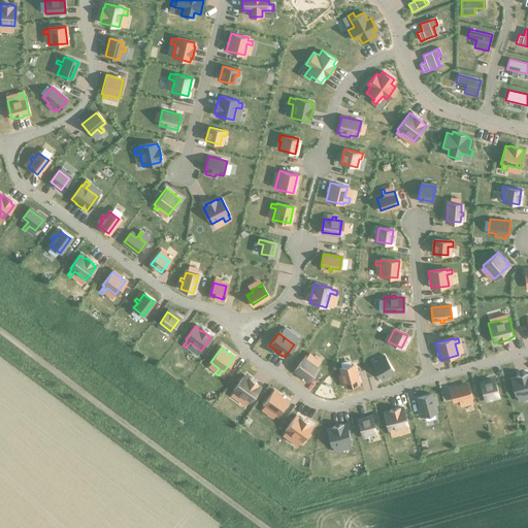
[(304,358),(294,371),(307,381),(317,368),(304,358)]
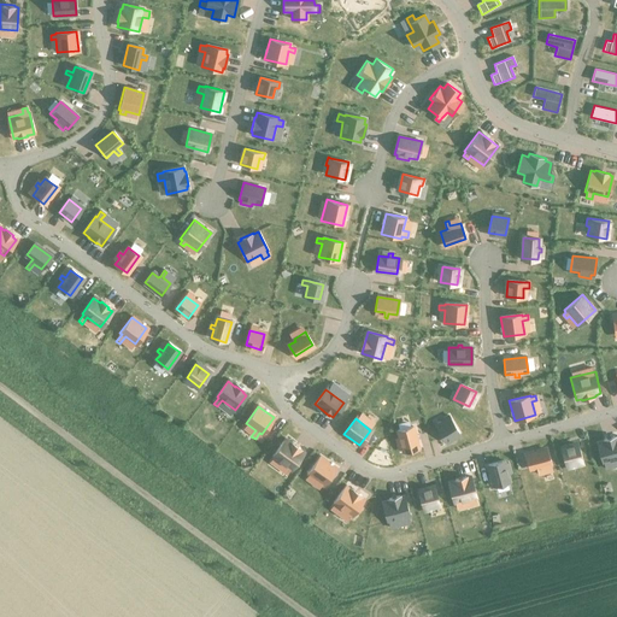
[(450,419),(436,427),(446,441),(458,434),(450,419)]
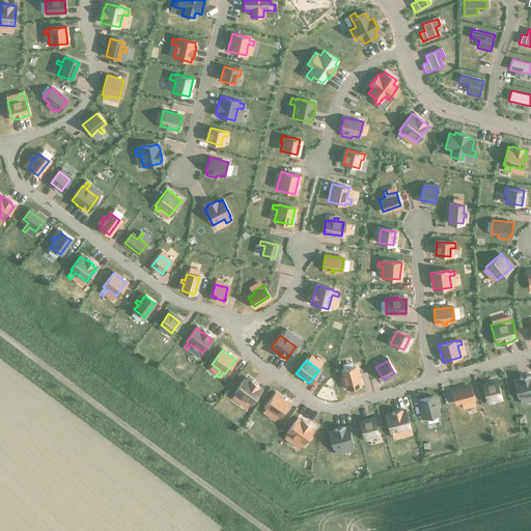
[(343,376),(340,378),(342,388),(346,387),(347,389),(360,386),(355,367),(342,370),(343,376)]
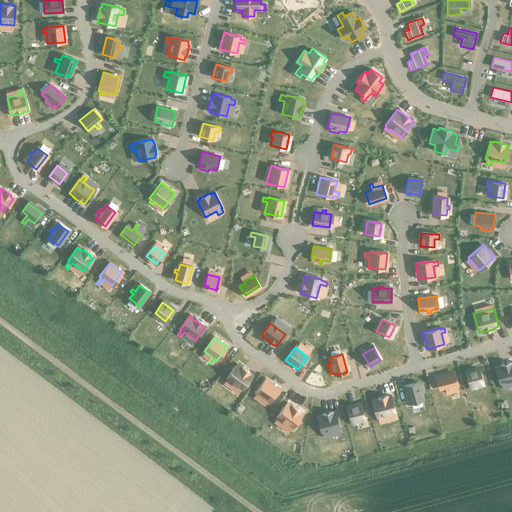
[(499,366),(496,367),(500,386),(501,385),(502,389),(508,388),(507,384),(511,382),(511,362),(511,363),(511,362),(499,365),(499,366)]
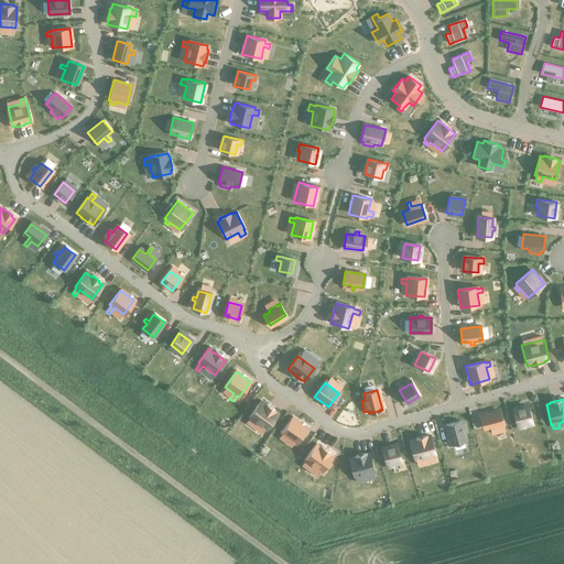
[(250,418),(246,424),(249,426),(253,421),(266,430),(277,414),(273,411),(274,411),(267,405),(267,407),(260,402),(249,418),(250,418)]
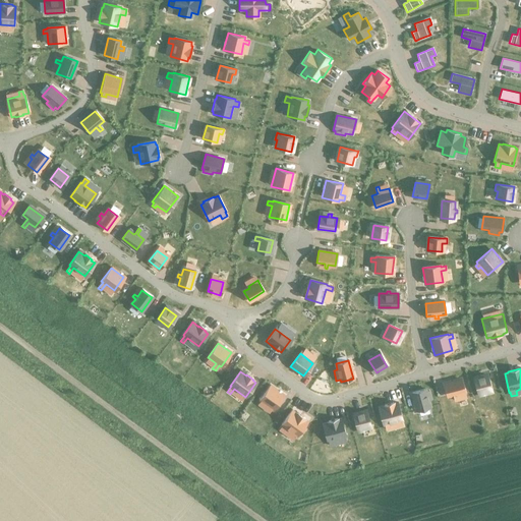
[(487,371),(473,375),(477,394),(478,396),(484,395),(483,392),(493,390),(487,371)]
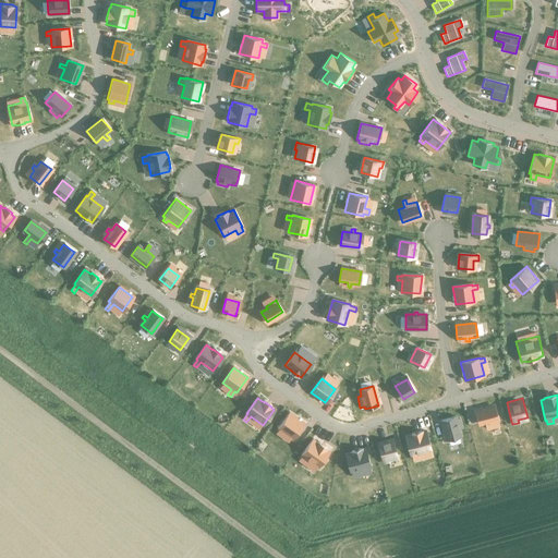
[(495,407),(475,412),(478,424),(485,422),(486,425),(487,429),(490,429),(489,424),(498,422),(495,407)]
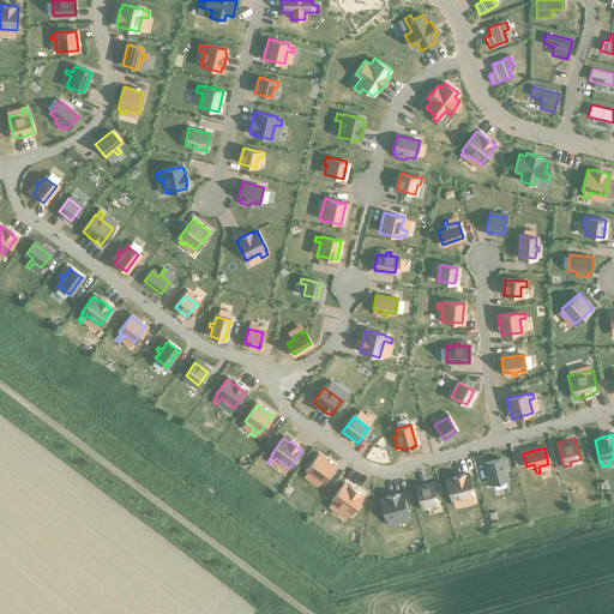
[(307,473),(304,479),(307,481),(311,475),(321,482),(333,465),(318,455),(306,471),(307,473)]
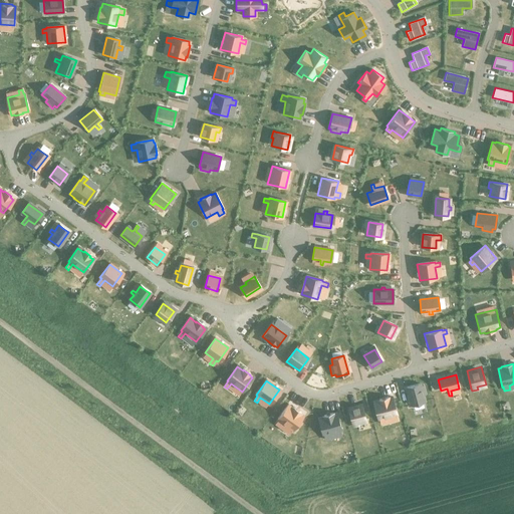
[(420,383),(407,387),(412,405),(424,402),(422,395),(425,394),(424,391),(422,392),(420,383)]
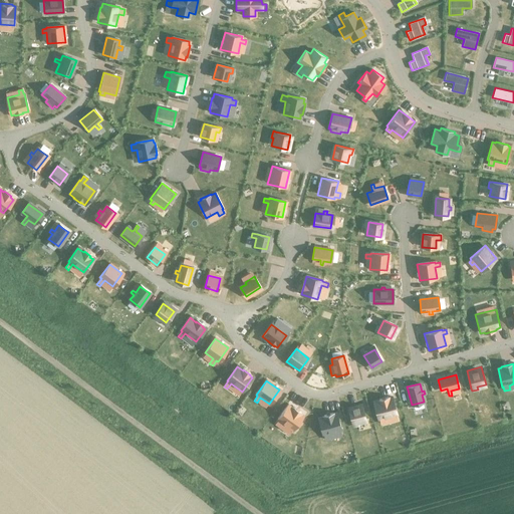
[(377,401),(373,402),(378,419),(379,419),(381,425),(386,424),(383,418),(396,414),(392,398),(388,399),(388,398),(377,400),(377,401)]
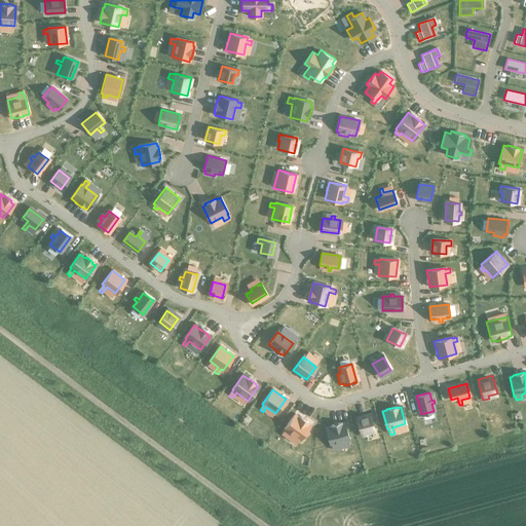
[(285,429),(282,436),(285,438),(289,433),(299,441),(310,426),(307,424),(307,423),(301,418),(300,419),(295,415),(284,429),(285,429)]
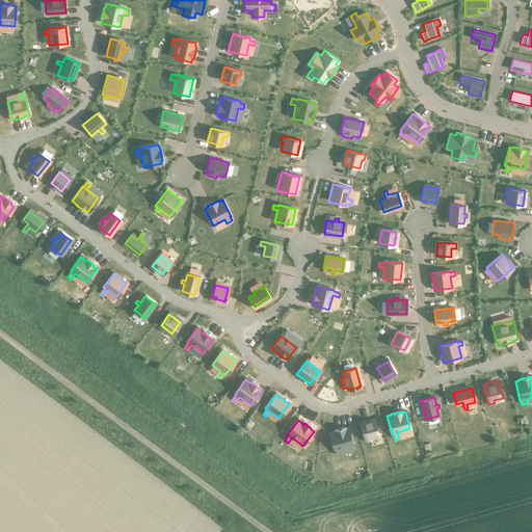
[(374,420),(361,424),(365,439),(366,443),(371,442),(370,436),(377,434),(374,420)]
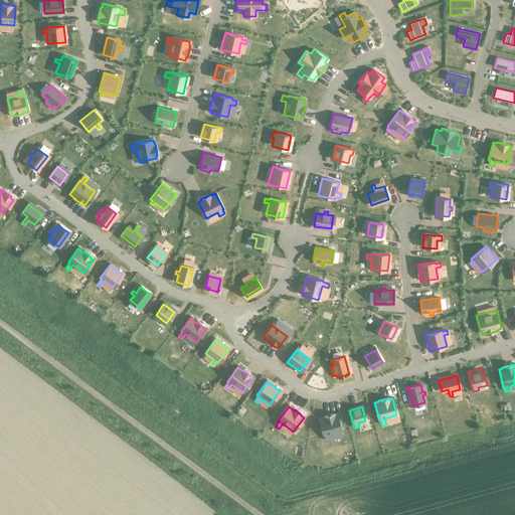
[(325,417),(318,418),(323,437),(324,437),(326,443),(330,442),(328,435),(342,432),(337,413),(333,414),(325,416),(325,417)]
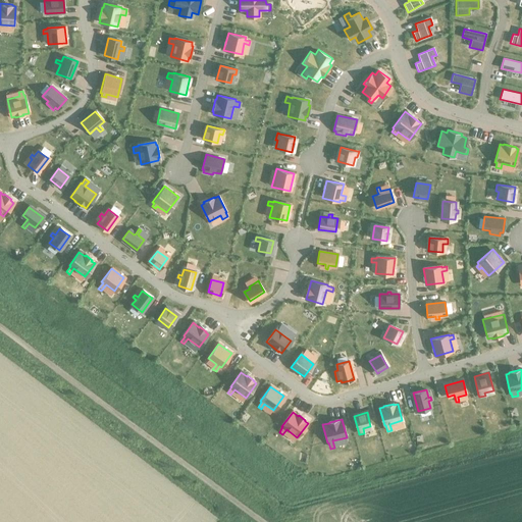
All buildings are outlined.
